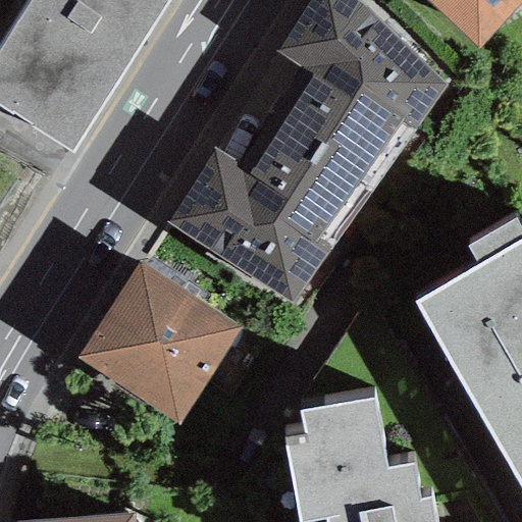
[(169,0),(30,0),(0,47),(0,109),(70,154),(169,0)]
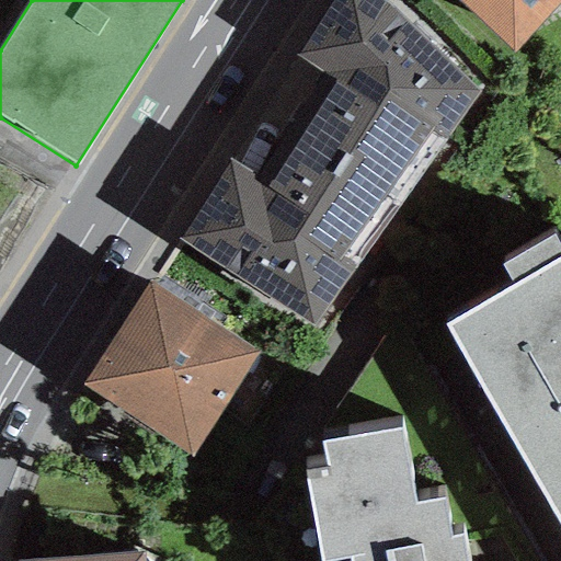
[(428,41),(378,0),(334,0),(296,57),(333,81),(302,129),(389,185),(427,129),(444,140),(478,92),(428,41)]
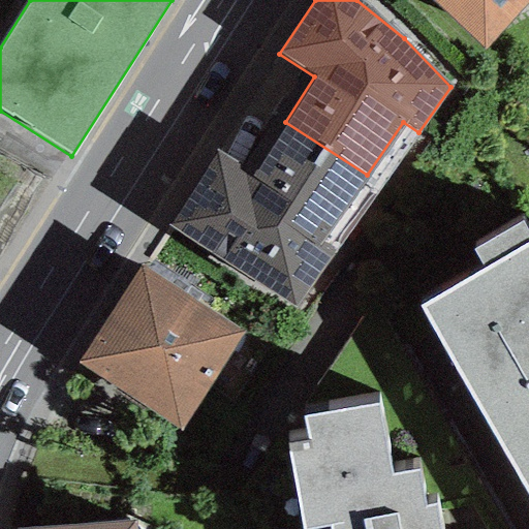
[(432,0),(485,48),(527,0),(432,0)]
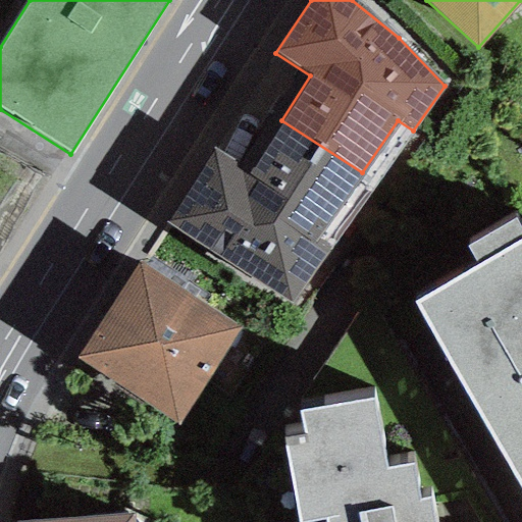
[(281,120),(247,172),(213,151),(166,222),(294,303),(330,246),(316,238),(327,224),(362,172),(281,120)]
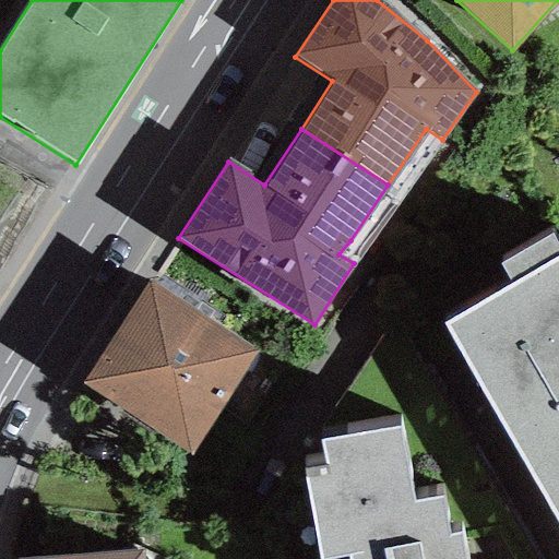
[(558,246),(551,234),(500,262),(512,283),(445,321),(558,520),(558,246)]
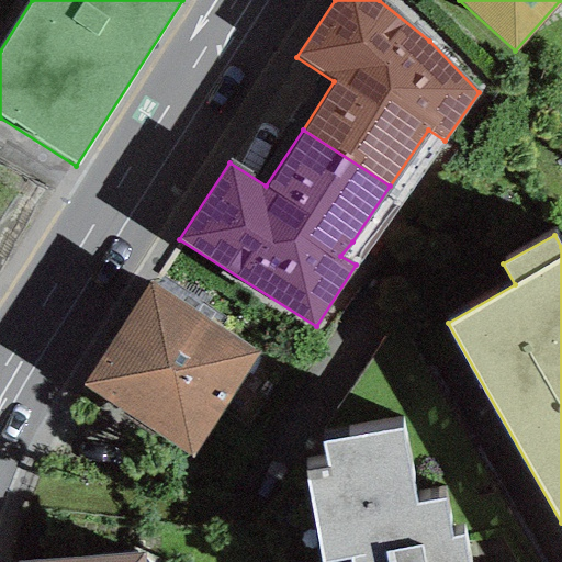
[(260,355),(152,283),(83,388),(192,459),(260,355)]
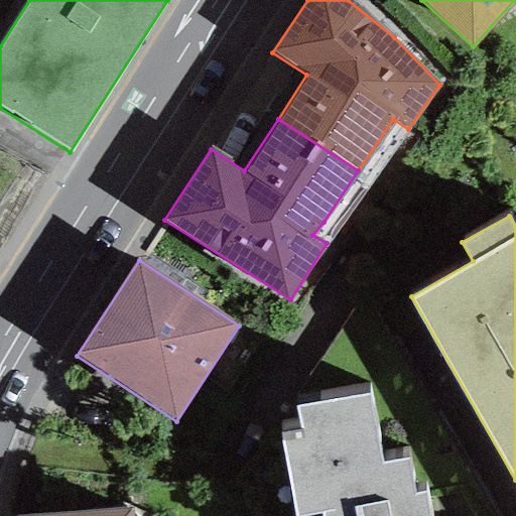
[(368,393),(294,406),(298,431),(279,434),(293,515),(320,511),(321,515),(427,515),(423,491),(412,493),(406,457),(380,461),(368,393)]
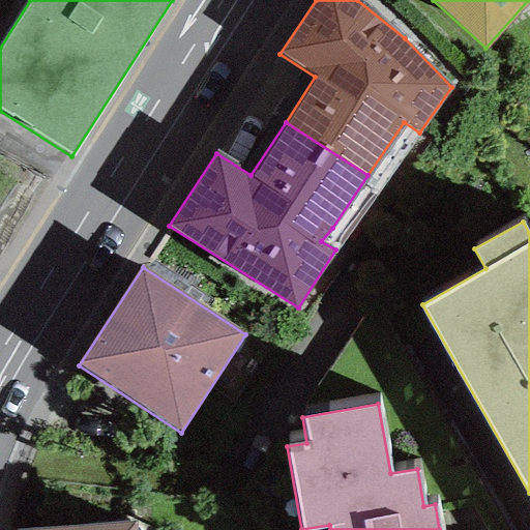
All buildings are outlined.
